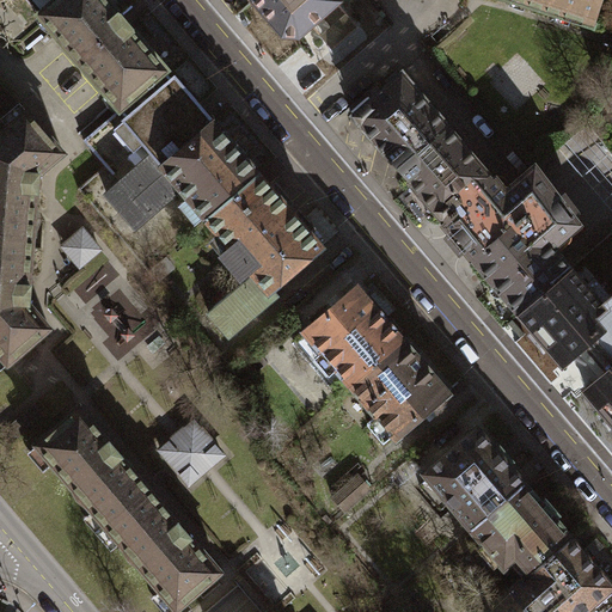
[(106,0),(53,0),(38,13),(121,108),(167,67),(126,22),(106,0)]
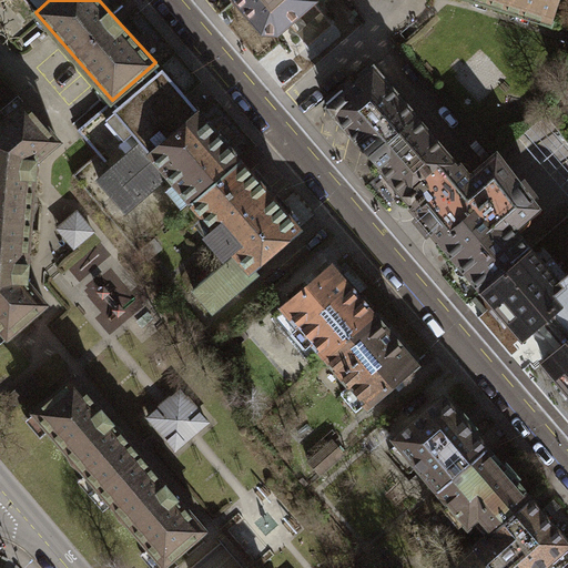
[(314,1),(313,0),(235,0),(264,34),(277,33),(290,22),(314,1)]
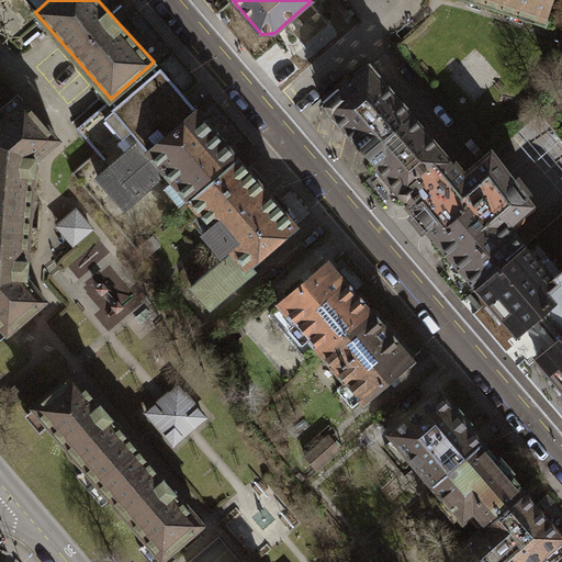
[(471,0),(546,23),(552,0),(471,0)]
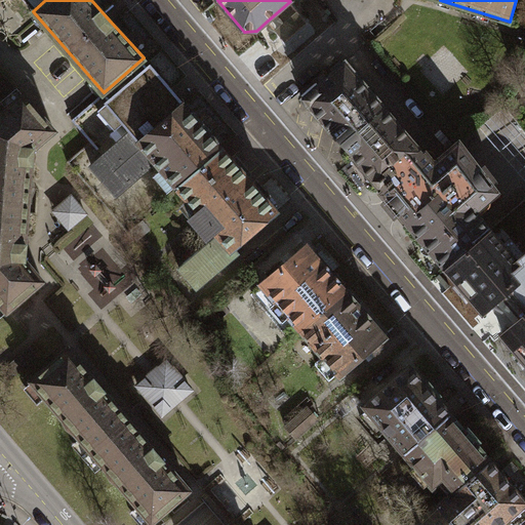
[(309,23),(290,1),(268,21),(285,42),(309,23)]
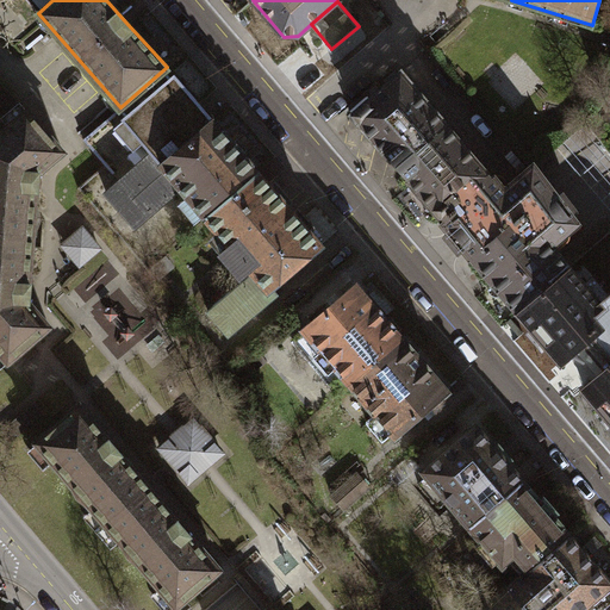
[(180,186),(207,218),(257,173),(188,92),(167,67),(120,107),(126,114),(122,119),(150,154),(119,181),(105,193),(135,226),(180,186)]
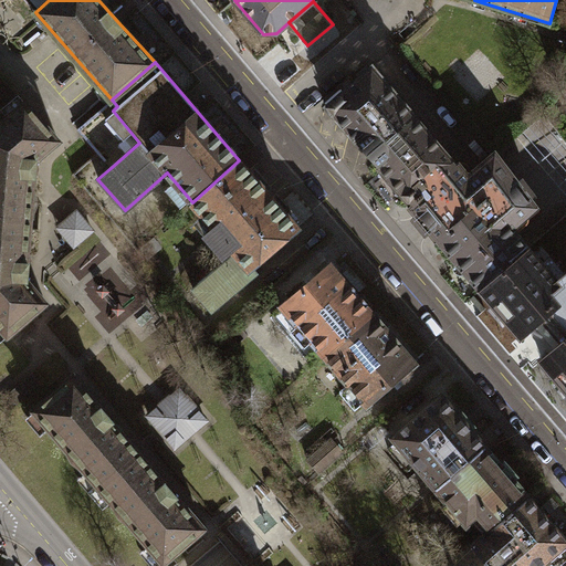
[(415,115),(373,66),(325,107),(368,156),(415,115)]
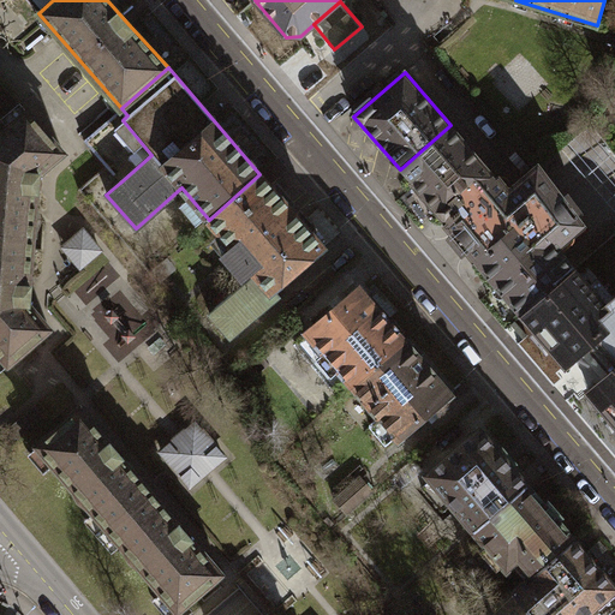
[(127,115),(121,108),(83,141),(120,183),(151,155),(123,120),(127,115)]
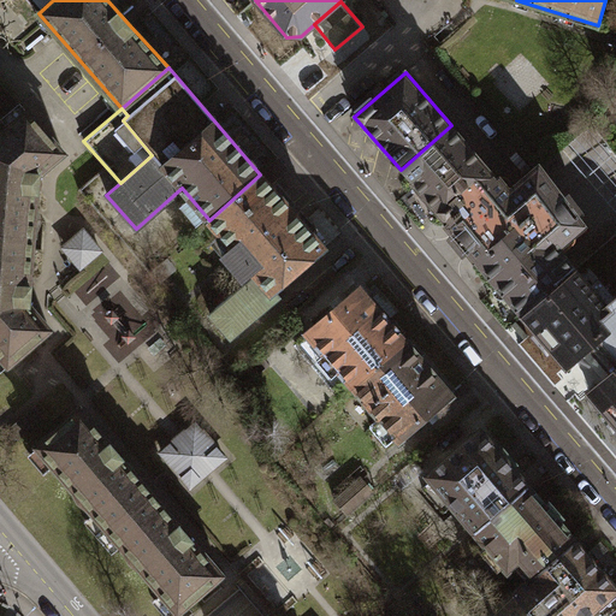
[(0,237),(33,240),(40,175),(64,153),(28,112),(0,135),(0,237)]
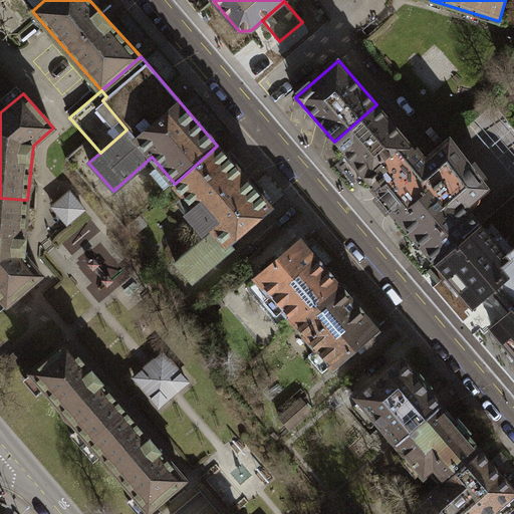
[(376,104),(334,142),(377,193),(374,195),(389,212),(392,209),(399,217),(464,161),(449,143),(426,163),(376,104)]
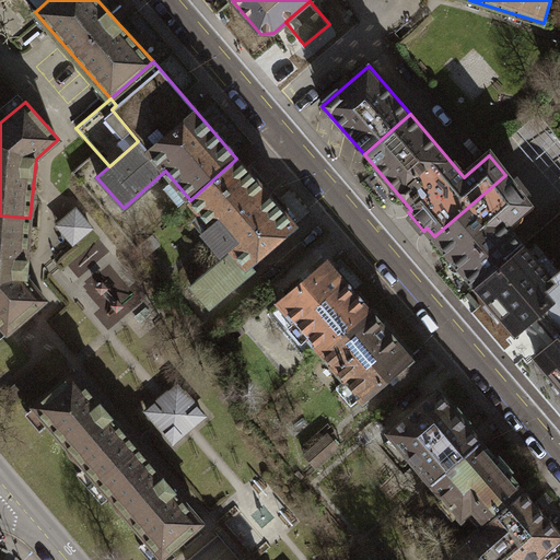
[(259,184),(236,159),(190,200),(212,225),(202,234),(220,253),(230,244),(234,249),(248,266),(295,223),(259,184)]
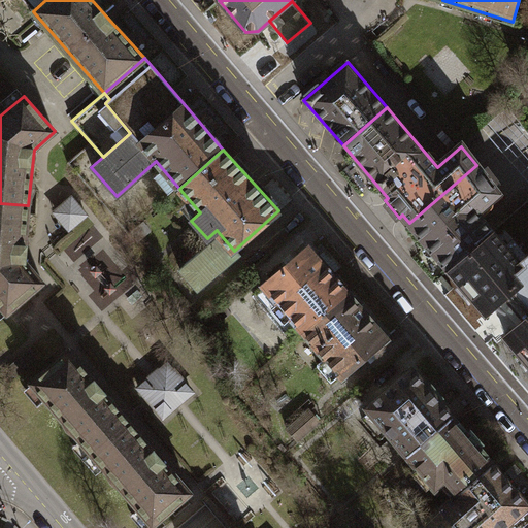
[(476,165),(409,223),(450,269),(492,233),(474,211),(497,192),(493,187),(499,183),(486,166),(481,170),(476,165)]
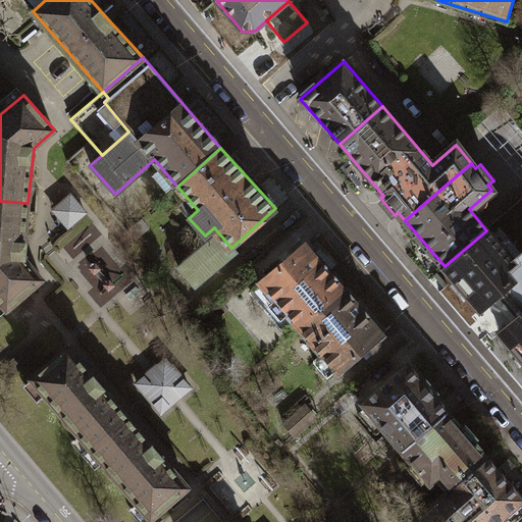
[(52,209),(68,229),(89,213),(72,193),(52,209)]
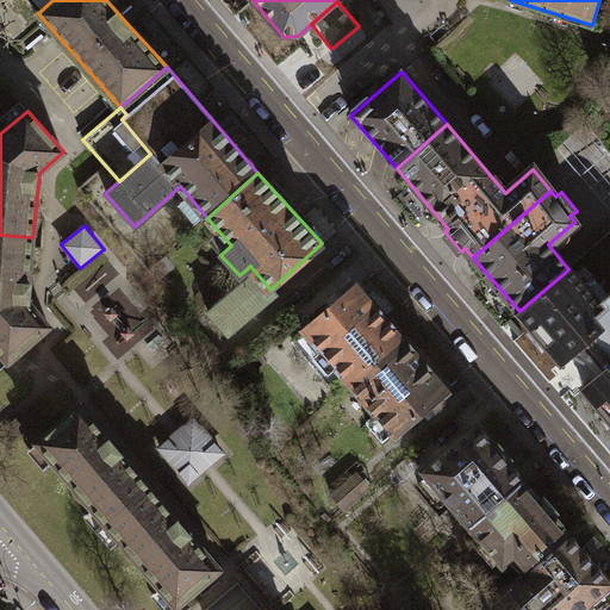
[(30,305),(32,237),(0,235),(0,353),(8,362),(49,327),(30,305)]
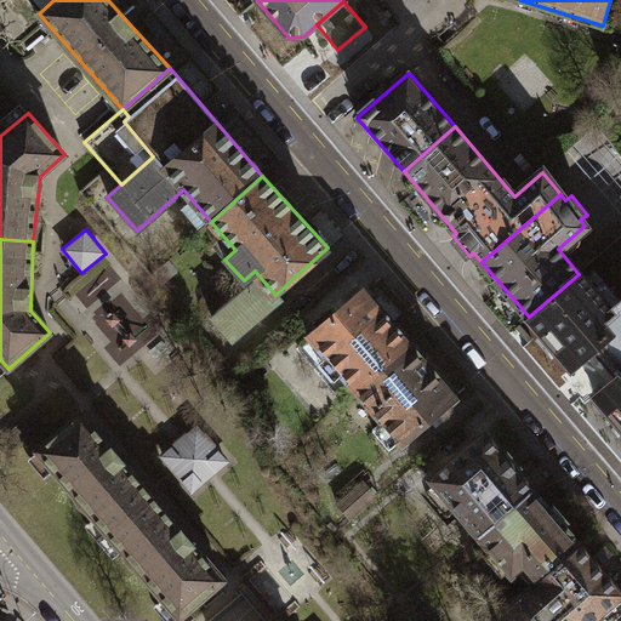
[(620,303),(611,312),(579,274),(529,317),(577,371),(599,352),(620,376),(597,396),(620,423),(620,303)]
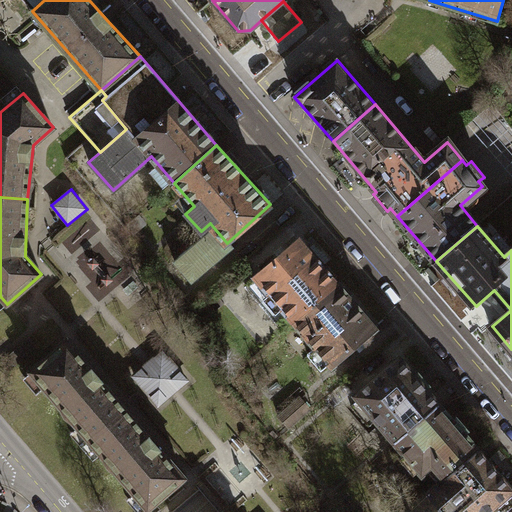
[(214,228),(175,263),(193,282),(232,248),(227,243),(214,228)]
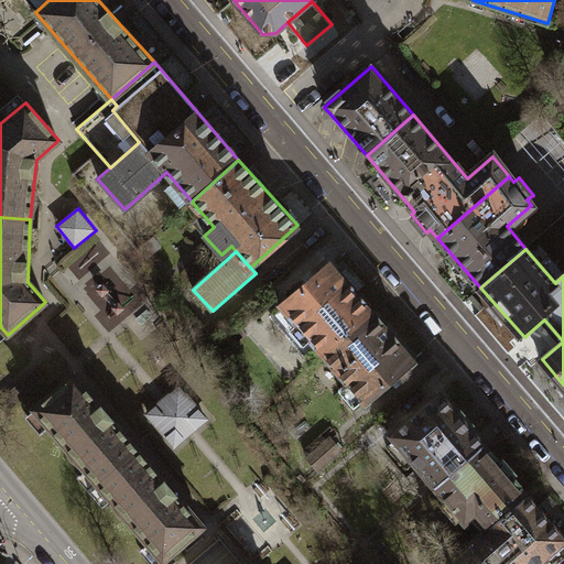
[(280,302),(323,354),(371,312),(328,261),(307,279),(280,302)]
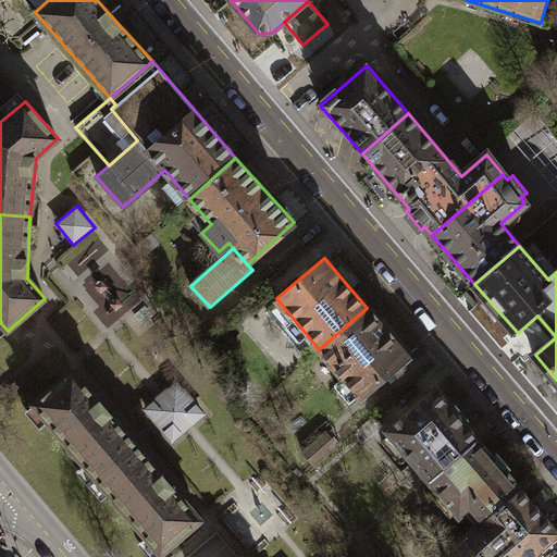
[(367,308),(319,349),(343,376),(334,384),(348,400),(358,393),(361,397),(390,373),(409,357),(367,308)]
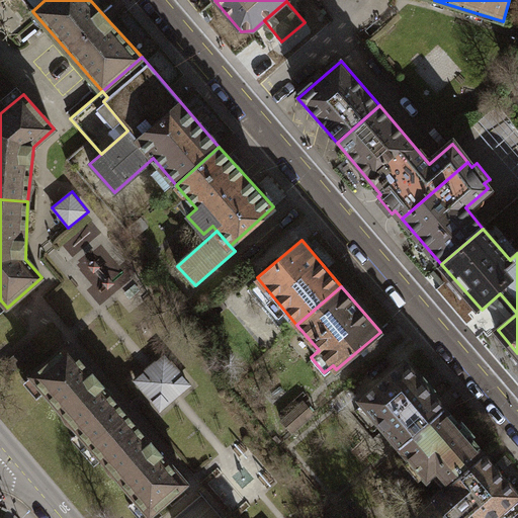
[(29,375),(89,445),(127,413),(67,343),(29,375)]
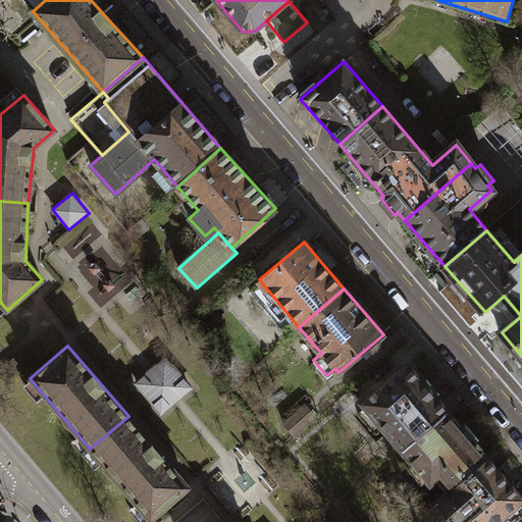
[(193,387),(165,357),(135,383),(162,414),(193,387)]
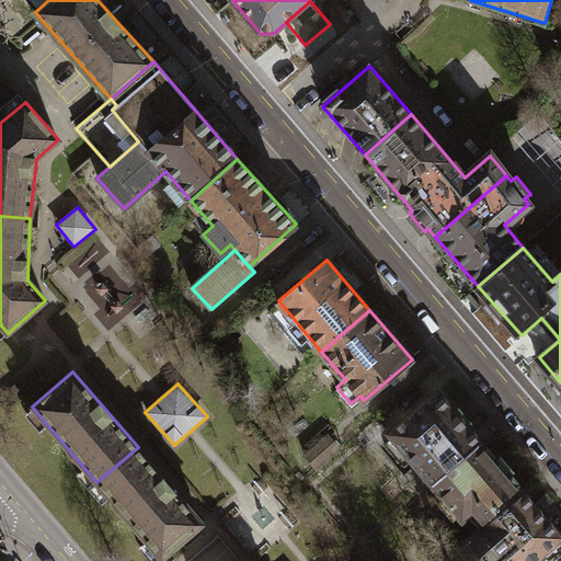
[(412,459),(432,482),(480,442),(471,431),(437,391),(380,439),(403,466),(412,459)]
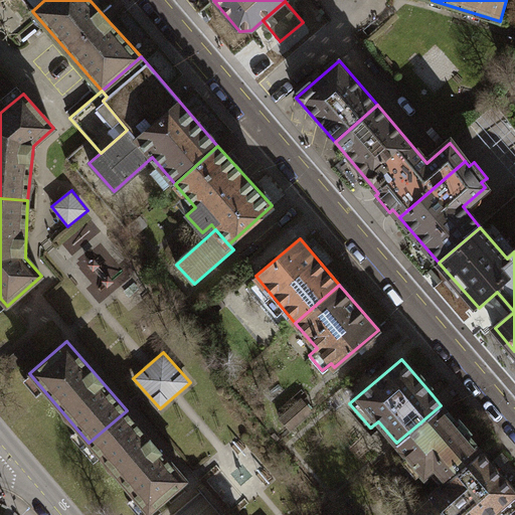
[(280,416),(290,428),(311,410),(301,398),(280,416)]
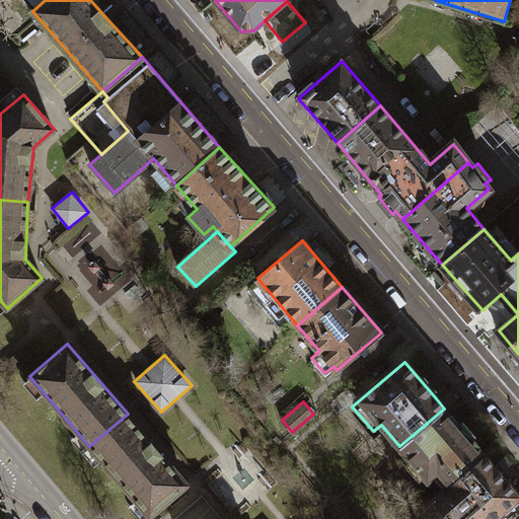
[(435,472),(446,486),(484,453),(454,420),(444,409),(399,446),(428,478),(435,472)]
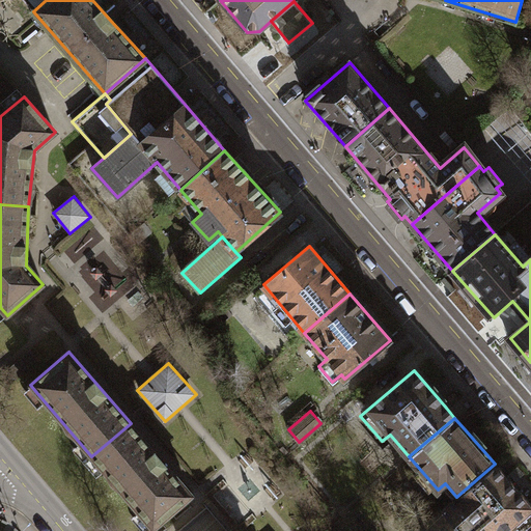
[(91,456),(152,527),(192,496),(131,423),(91,456)]
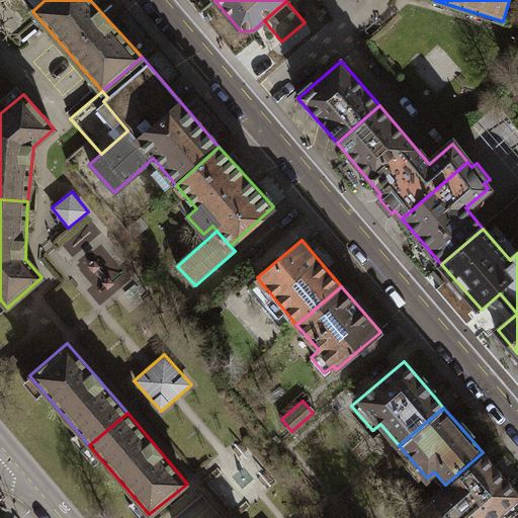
[(517,494),(492,463),(483,452),(445,485),(432,496),(450,517),(490,517),(517,494)]
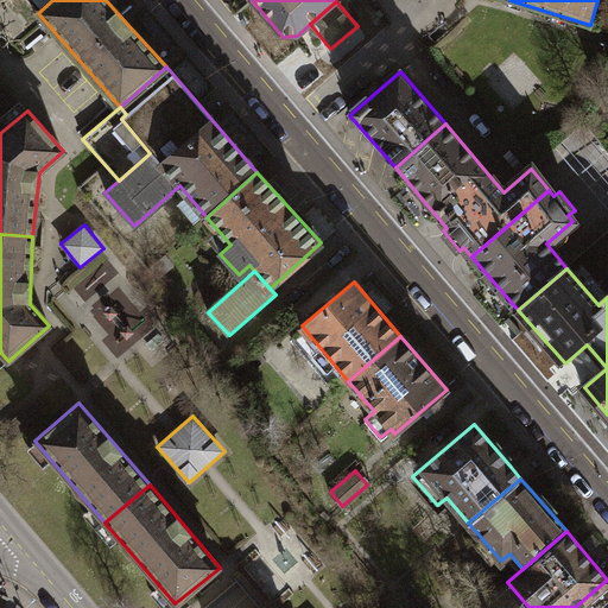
[(529,607),(507,582),(476,607),(529,607)]
